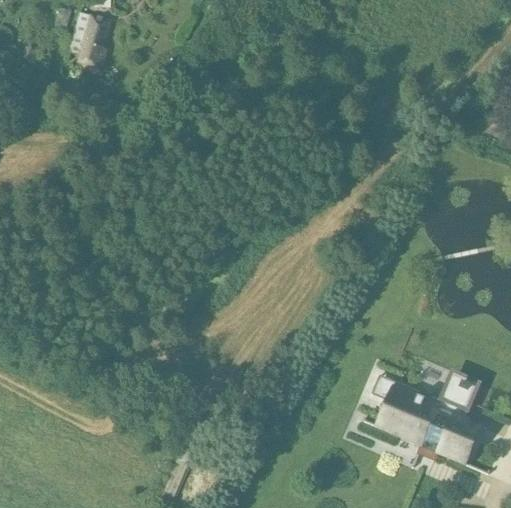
[(58,6),(53,25),(65,28),(70,9),(58,6)]
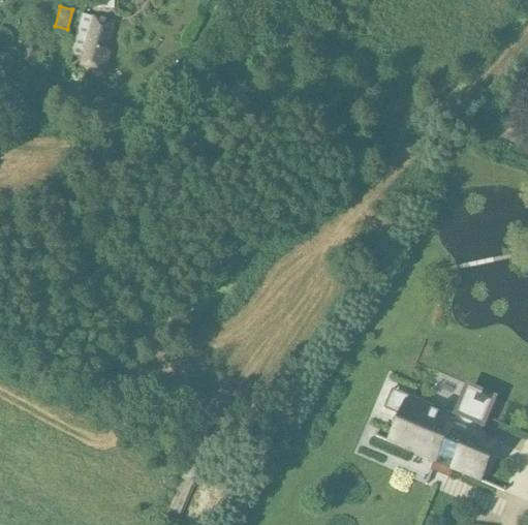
[(100,67),(104,68),(110,49),(105,48),(114,20),(82,11),(70,52),(83,55),(81,62),(100,67)]
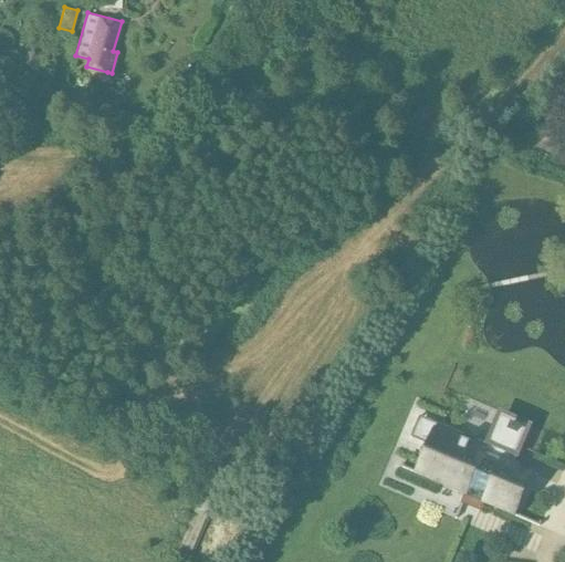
[(27,49),(22,61),(33,66),(39,53),(27,49)]
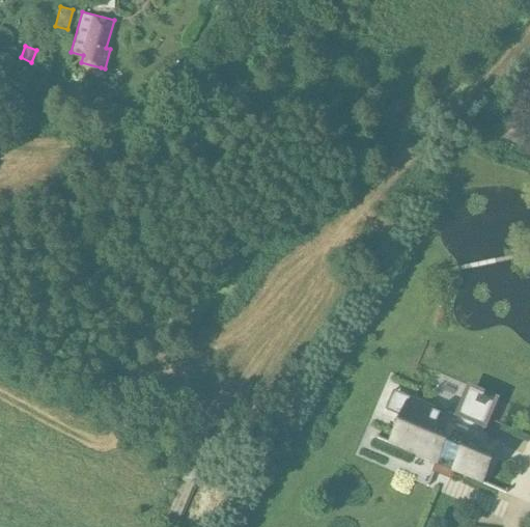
[(109,100),(106,114),(119,116),(122,102),(109,100)]
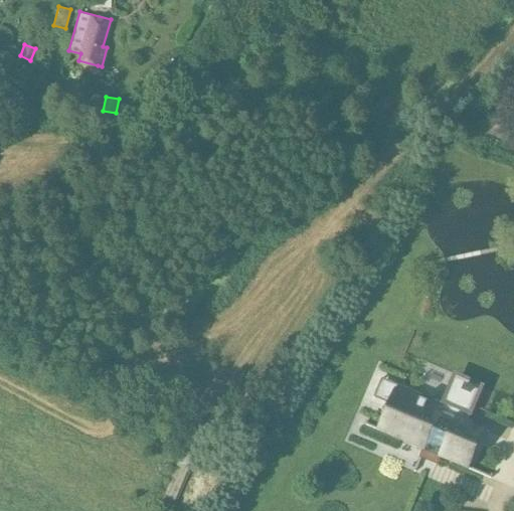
[(455,411),(467,416),(469,413),(470,413),(483,383),(453,369),(440,400),(380,375),(372,395),(386,401),(393,385),(442,405),(441,408),(454,413),(455,411)]
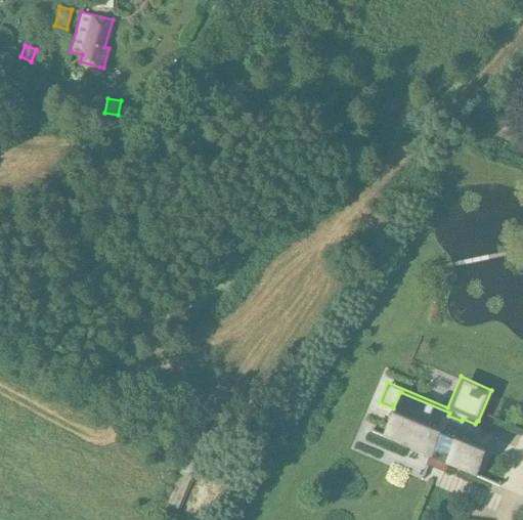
[(393,408),(381,436),(431,457),(432,455),(445,461),(444,463),(476,476),(494,432),(475,424),(463,419),(462,421),(448,416),(449,413),(400,392),(393,408)]
